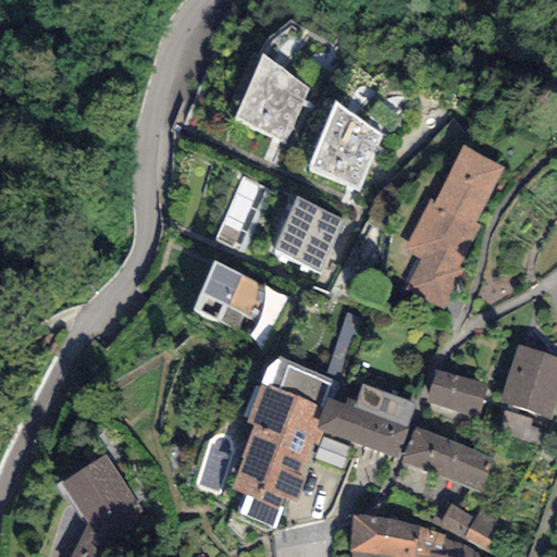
[(309,88),(261,56),(235,120),(284,144),(309,88)]
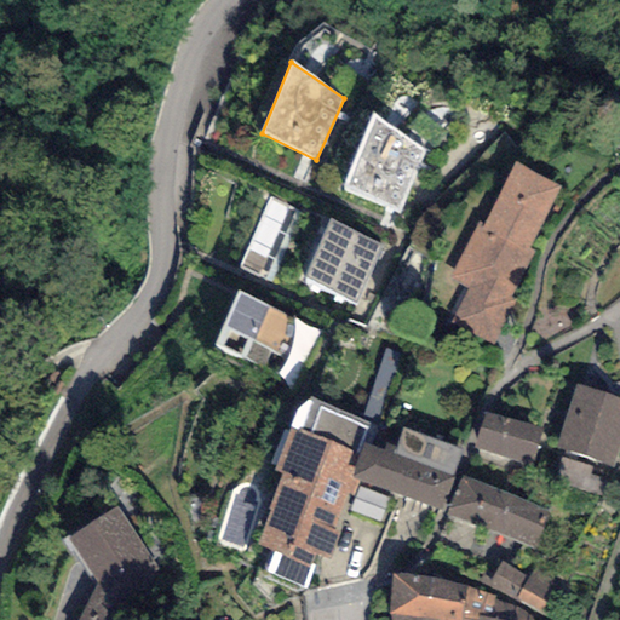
[(425,150),(374,115),(340,190),(399,213),(425,150)]
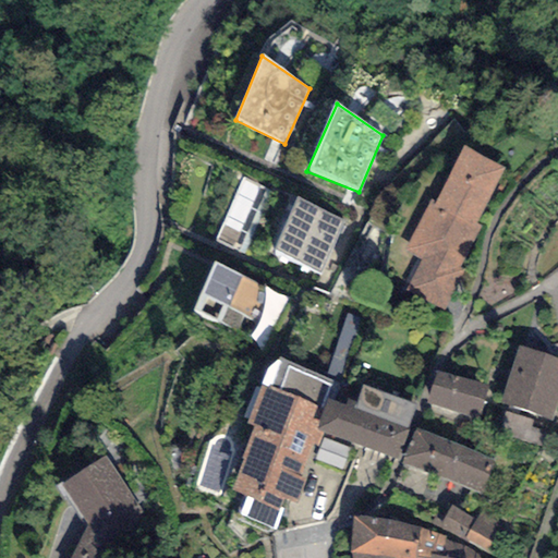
[(505,168),(461,146),(435,199),(431,198),(404,252),(421,259),(404,291),(445,312),(464,273),(460,270),(482,226),(476,223),(505,168)]
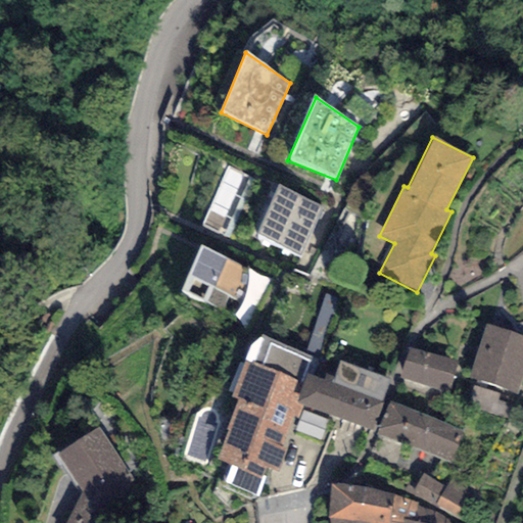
[(253,178),(227,165),(200,226),(227,238),(253,178)]
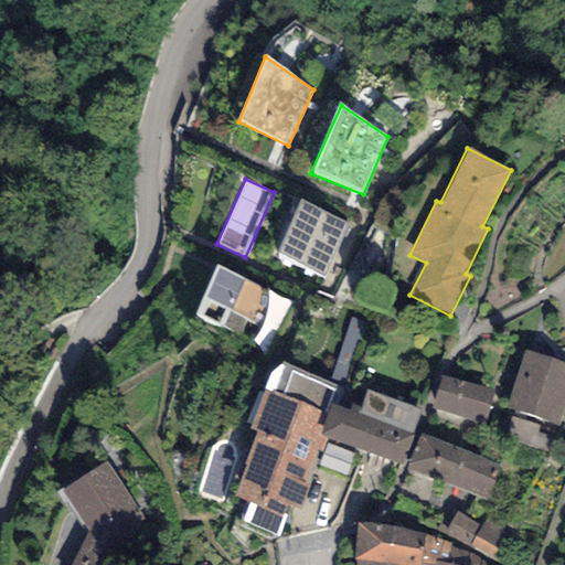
[(349,223),(300,200),(277,254),(323,278),(349,223)]
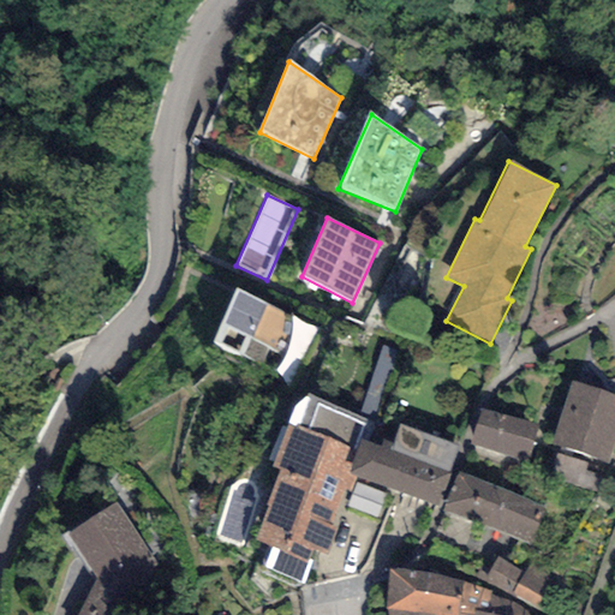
[(294,317),(237,288),(212,342),(272,370),(278,366),(280,364),(285,360),(291,348),(296,336),(297,326),(294,317)]
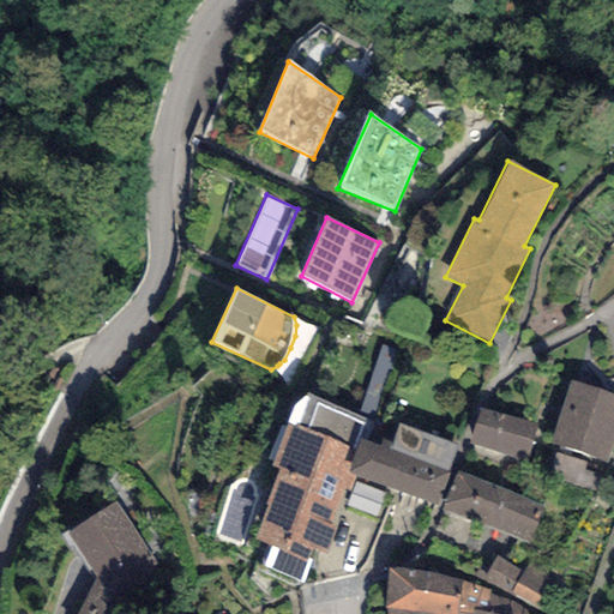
[(613,438),(613,395),(571,381),(552,444),(607,461),(613,438)]
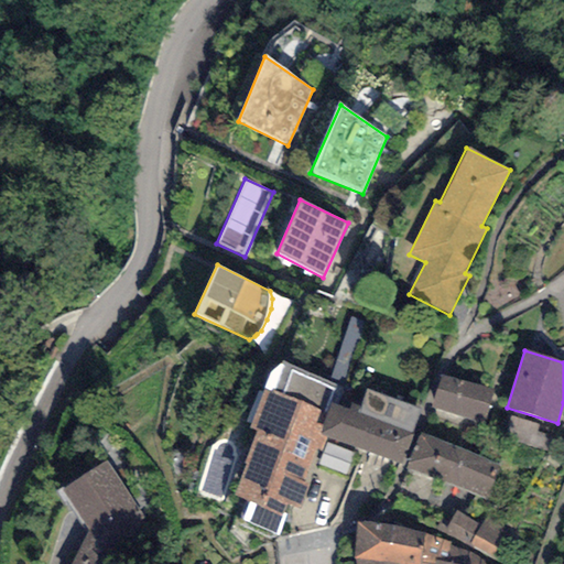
[(300,510),(310,483),(302,480),(314,448),(321,451),(326,437),(318,434),(331,403),(337,383),(282,362),(271,392),(264,390),(250,427),(256,430),(243,463),(247,464),(235,497),(250,502),(242,522),(280,537),(289,513),(283,512),(286,505),(300,510)]
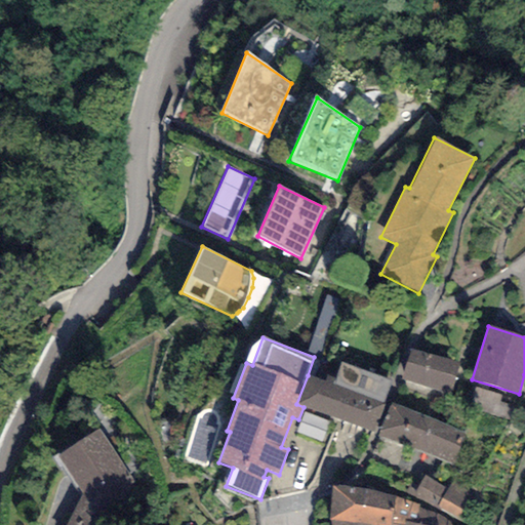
[(458,365),(411,349),(401,378),(449,394),(458,365)]
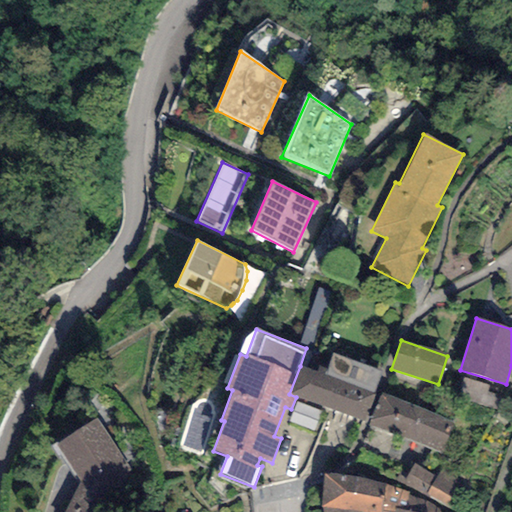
[(317,372),(300,366),(289,394),(296,397),(363,422),(382,372),(333,353),(327,371),(319,368),(317,372)]
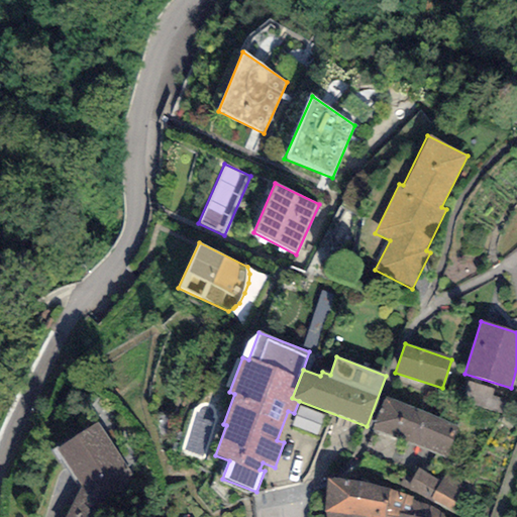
[(457,426),(386,397),(373,429),(446,458),(457,426)]
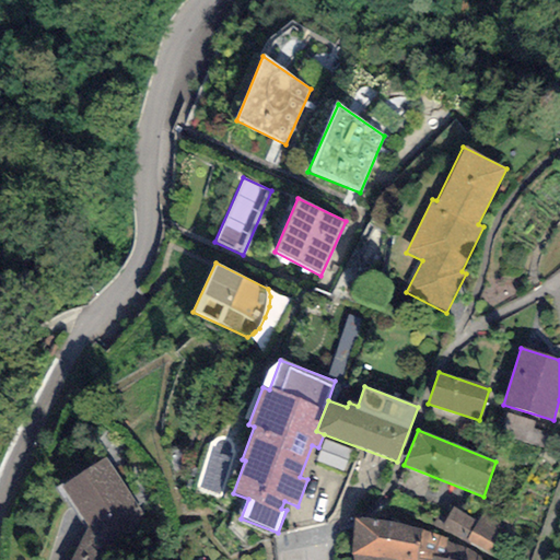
[(105,467),(68,493),(91,528),(76,559),(112,559),(138,515),(105,467)]
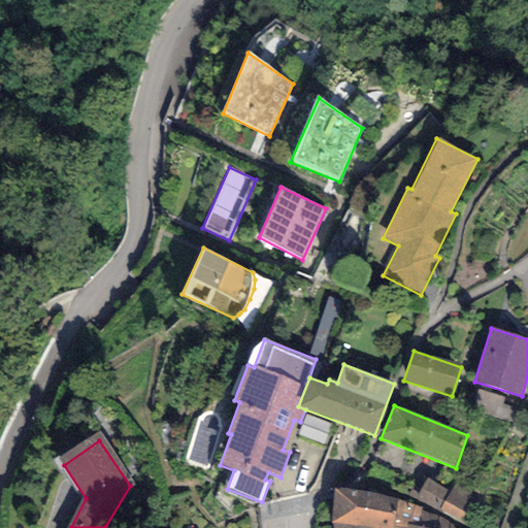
[(428,484),(420,499),(460,521),(471,498),(455,490),(452,496),(428,484)]
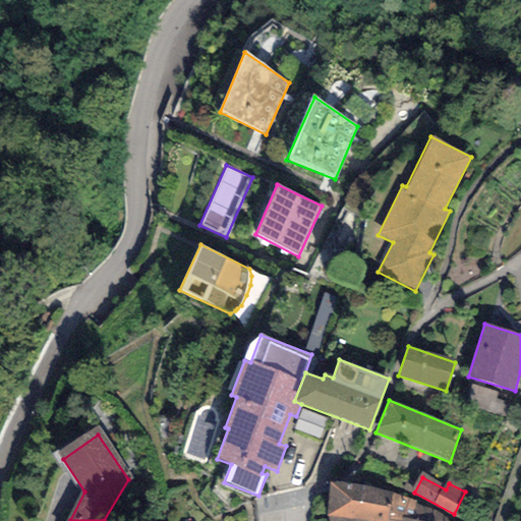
[(413,519),(416,505),(416,501),(393,493),(348,482),(329,482),(327,516),(361,520),(401,520),(402,518),(413,519)]
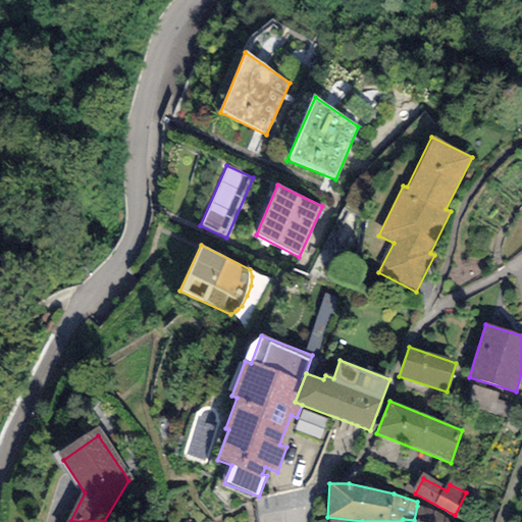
[(434,512),(417,506),(414,520),(403,519),(402,521),(447,521),(448,519),(434,512)]
